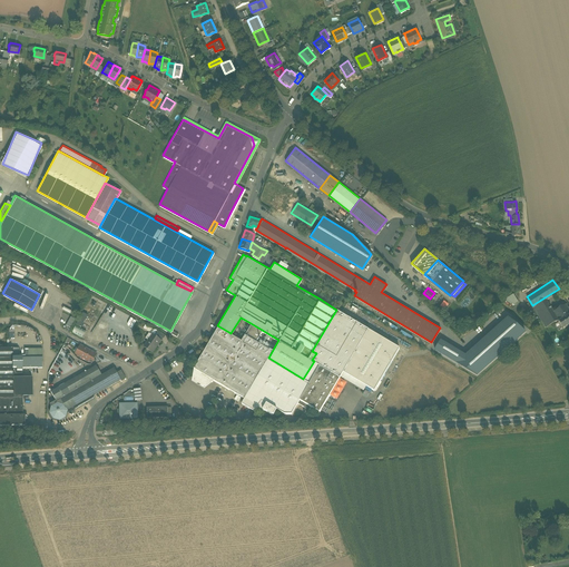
[(518,301),(512,292),(503,297),(510,301),(513,303),(518,301)]
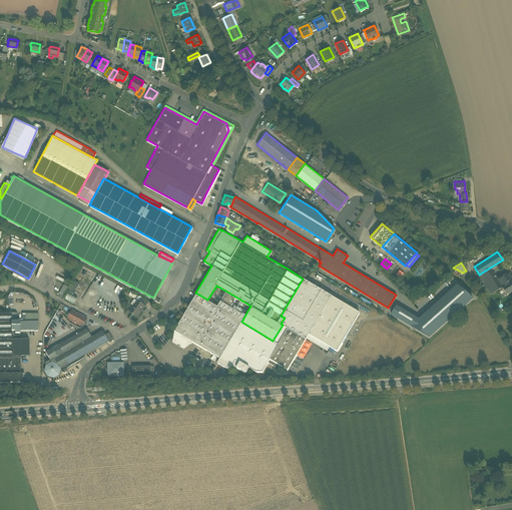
[(497,279),(490,268),(479,275),(485,285),(490,293),(499,287),(501,286),(497,279)]
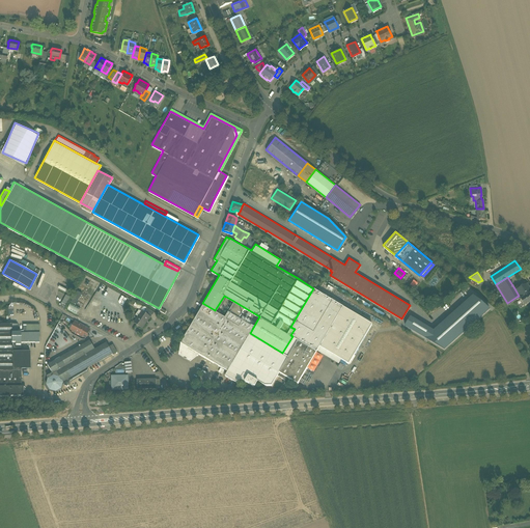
[(514,288),(519,296),(520,297),(529,289),(529,287),(526,281),(514,288)]
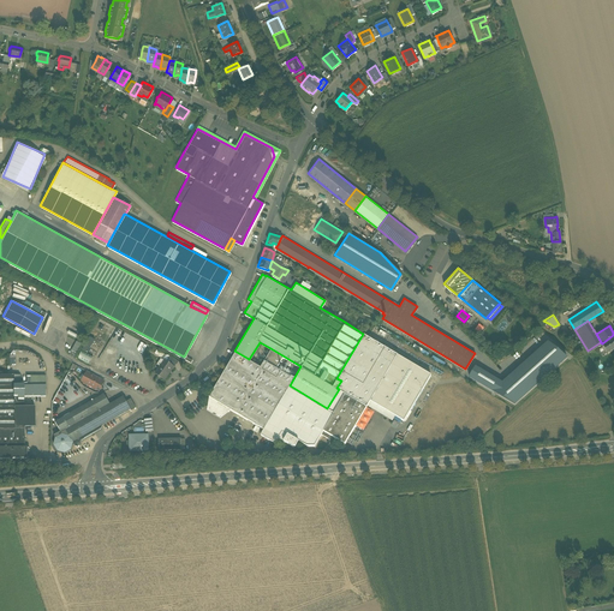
[(82,347),(87,349),(94,337),(88,334),(82,347)]
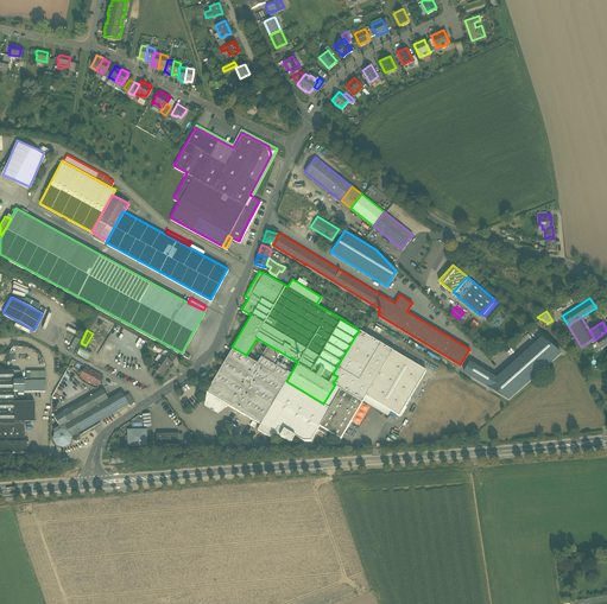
[(362,400),(365,394),(392,349),(359,330),(333,374),(337,376),(333,383),(335,385),(340,388),(361,401),(362,400)]
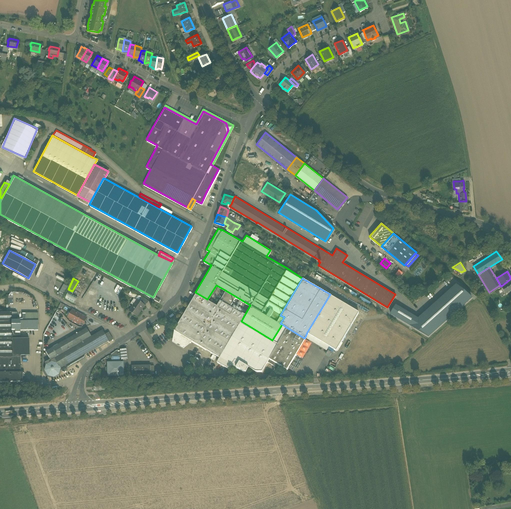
[(510,288),(510,279),(501,286),(501,287),(505,293),(510,288)]
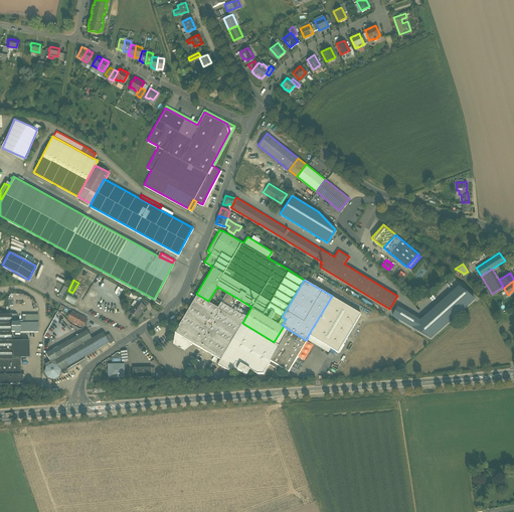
[(59,292),(63,294),(67,287),(63,284),(59,292)]
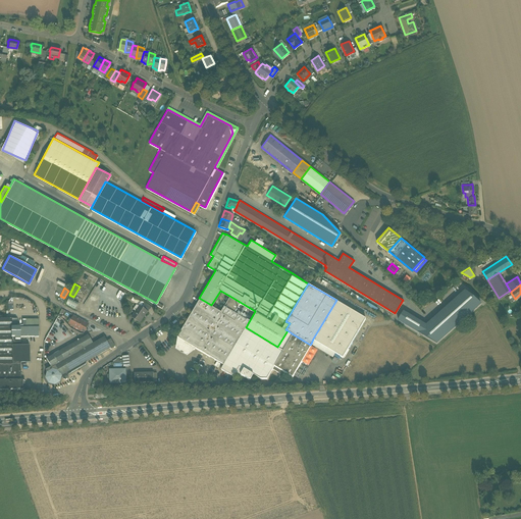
[(425,323),(402,310),(397,318),(435,342),(480,302),(464,289),(425,323)]
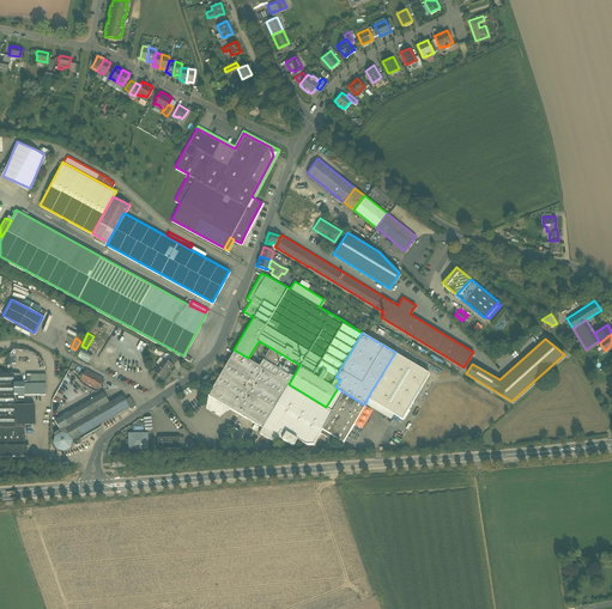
[(77,354),(88,360),(91,352),(80,346),(77,354)]
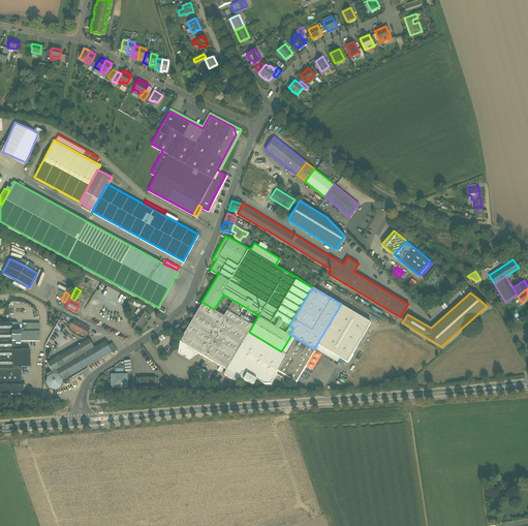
[(237,315),(243,306),(233,300),(226,309),(237,315)]
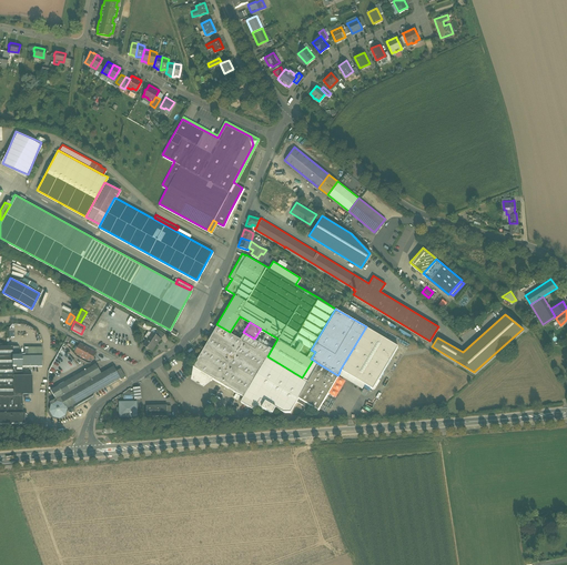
[(212,377),(243,395),(266,356),(271,349),(254,339),(243,332),(240,338),(230,332),(216,324),(192,365),(198,367),(195,371),(205,377),(208,374),(212,377)]
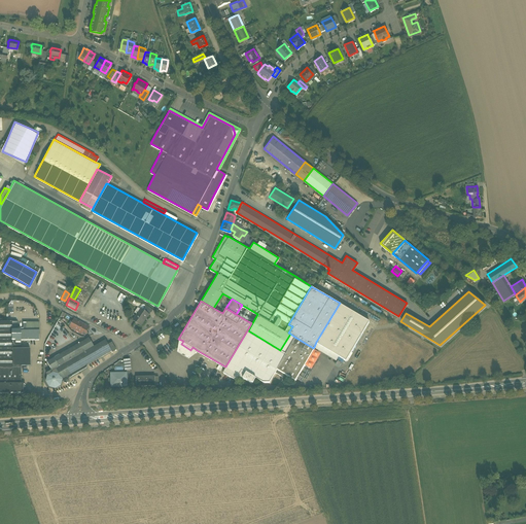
[(148,313),(151,308),(144,303),(142,305),(145,307),(143,309),(148,313)]
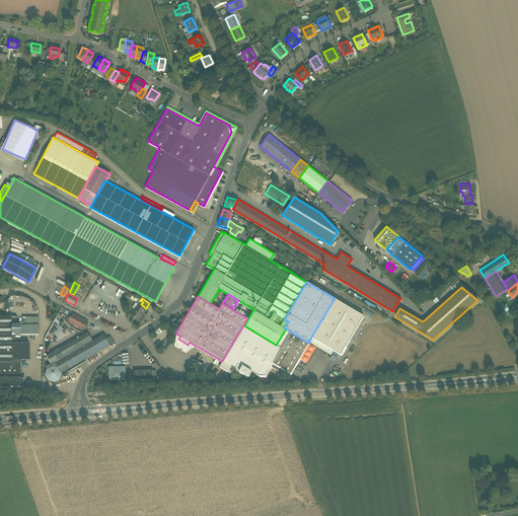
[(363,315),(335,298),(311,337),(333,350),(340,354),(363,315)]
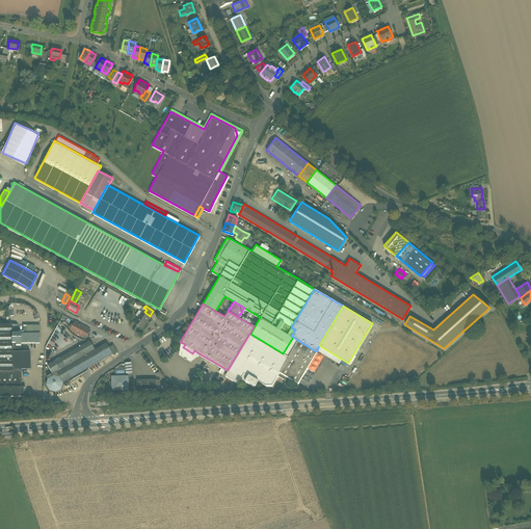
[(141,310),(137,315),(133,321),(141,326),(150,316),(144,312),(142,311),(141,310)]
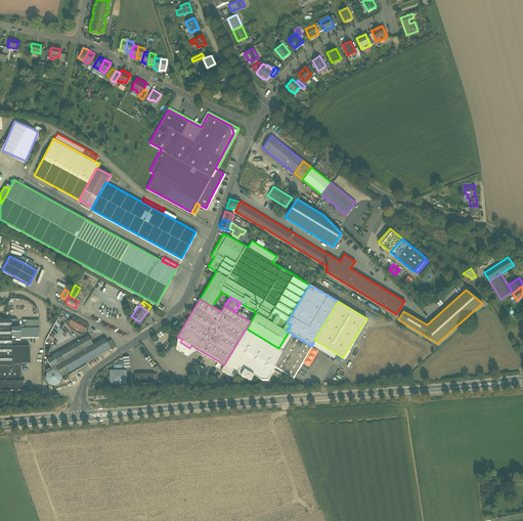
[(77,319),(76,320),(72,318),(74,314),(69,322),(74,326),(74,324),(84,331),(87,324),(86,324),(78,320),(77,319)]
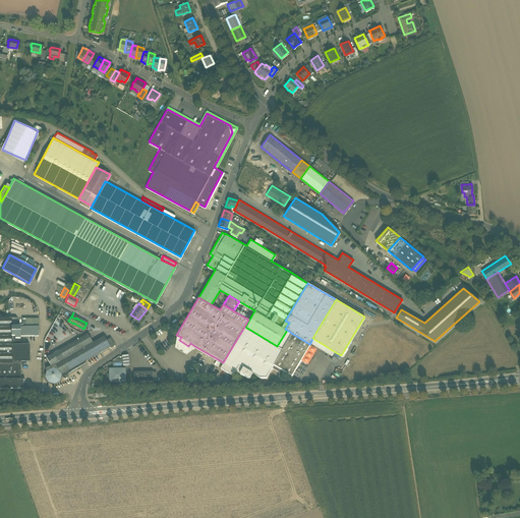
[(77,319),(85,323),(87,321),(78,315),(73,312),(71,317),(75,319),(76,318),(77,319)]
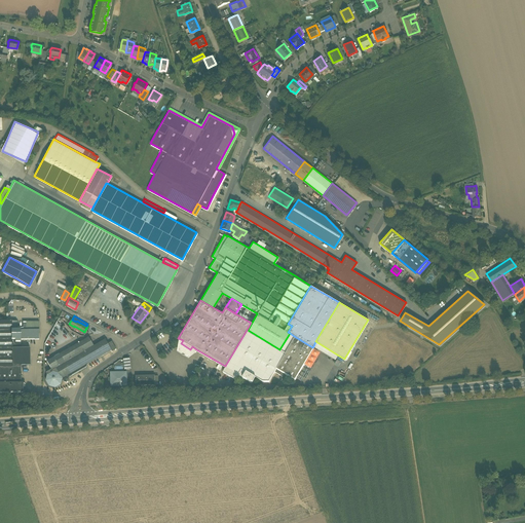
[(0,390),(22,390),(22,387),(22,380),(20,380),(20,363),(29,363),(29,346),(19,346),(19,337),(38,337),(38,328),(25,328),(19,328),(15,328),(15,320),(10,320),(0,319),(0,390)]
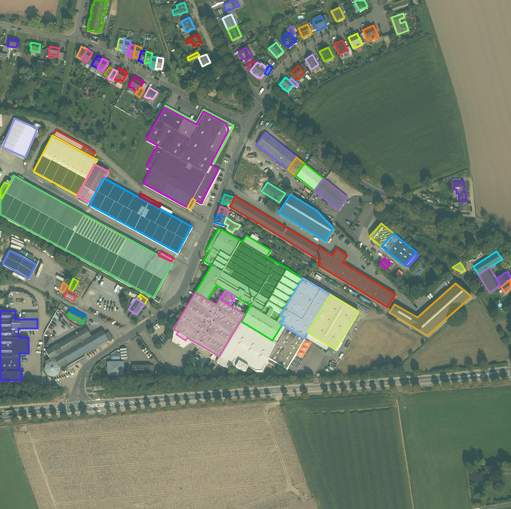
[(241,321),(240,321),(219,356),(216,360),(228,367),(231,363),(235,366),(245,371),(248,366),(255,370),(261,370),(267,360),(274,364),(275,362),(268,357),(277,343),(272,340),(241,321)]
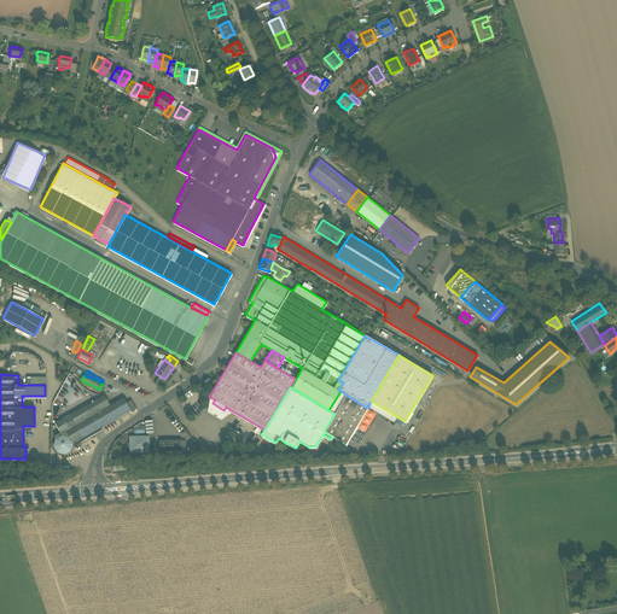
[(341,391),(329,410),(335,414),(345,395),(341,391)]
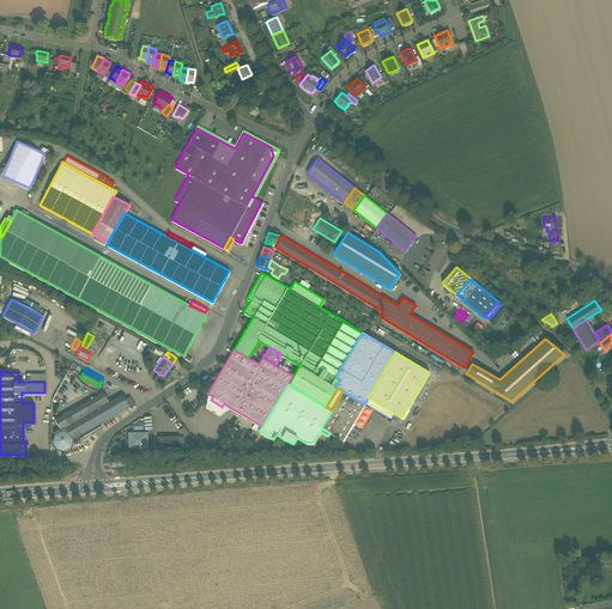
[(353,422),(364,405),(343,391),(332,410),(321,427),(329,433),(343,440),(353,422)]
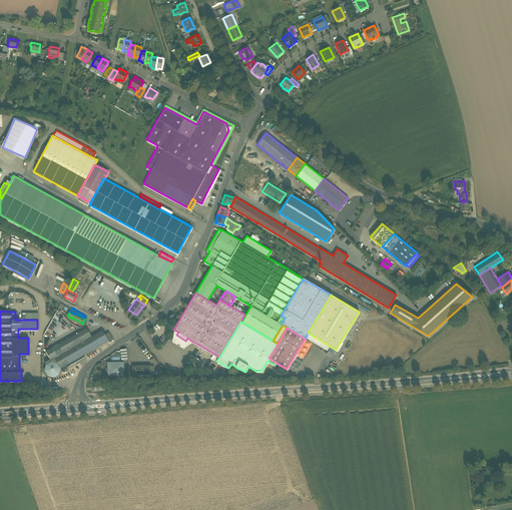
[(108,331),(104,333),(102,329),(90,336),(86,329),(80,333),(79,331),(45,350),(50,359),(45,362),(46,364),(45,370),(47,375),(53,376),(58,373),(59,368),(61,369),(63,367),(66,368),(66,366),(83,356),(84,354),(83,353),(107,340),(108,341),(112,339),(108,331)]
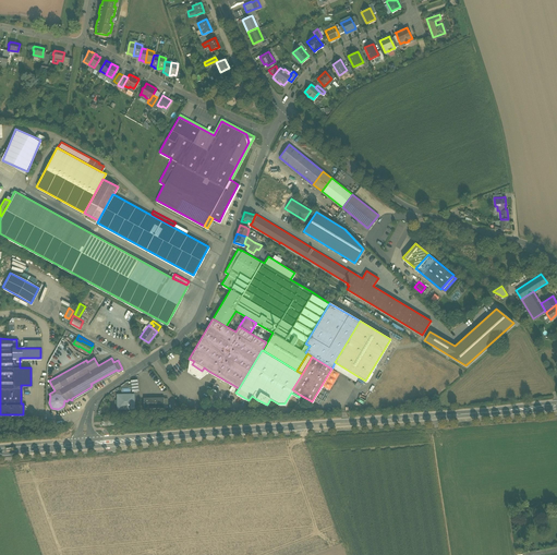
[(194,361),(189,359),(186,371),(198,378),(208,371),(204,368),(202,371),(192,364),(194,361)]
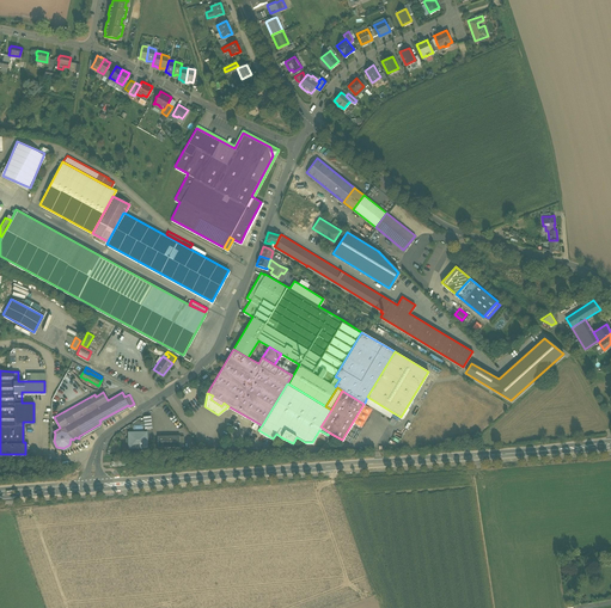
[(367,397),(365,403),(389,417),(392,412),(367,397)]
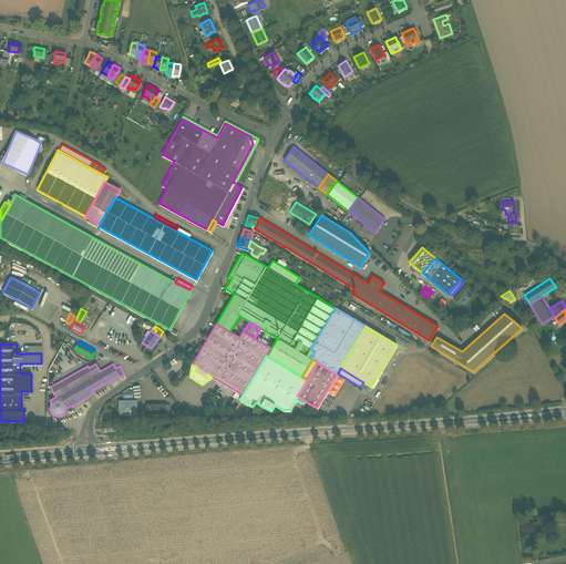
[(337,375),(327,391),(335,396),(345,378),(337,375)]
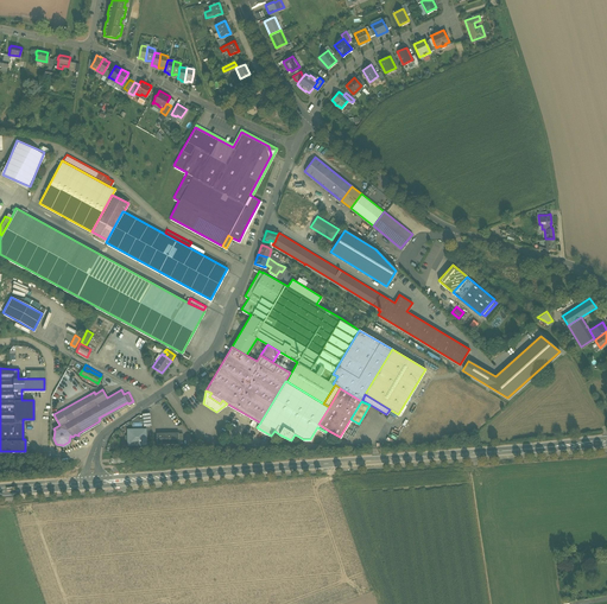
[(138,443),(145,443),(145,427),(127,427),(127,443),(134,443),(134,438),(138,438),(138,443)]
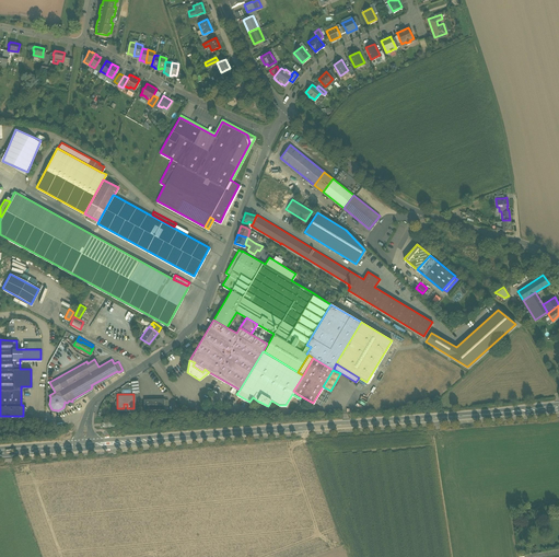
[(143,408),(164,408),(164,407),(164,398),(164,397),(143,398),(143,408)]
